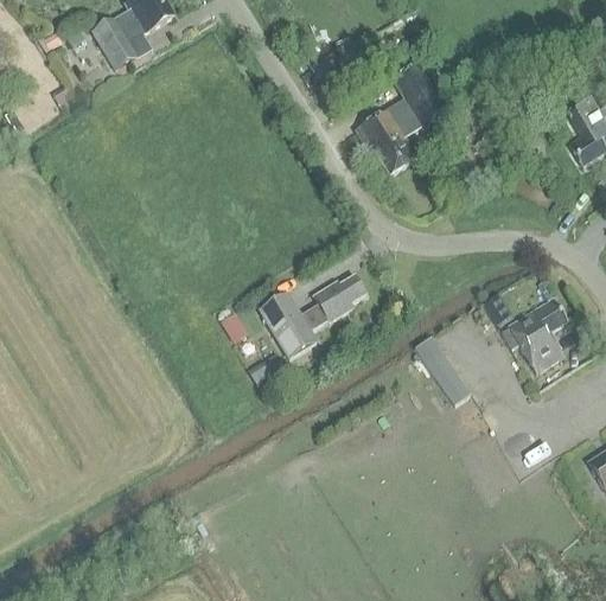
[(89,32),(113,71),(142,52),(150,49),(141,34),(134,38),(172,13),(163,0),(125,0),(121,2),(126,10),(112,19),(89,32)]
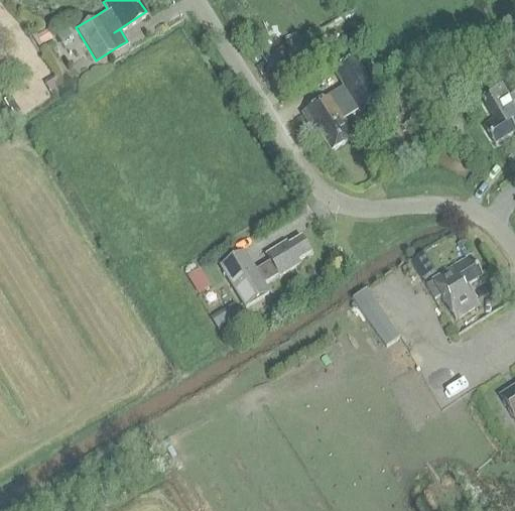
[(65,24),(53,31),(58,39),(70,33),(65,24)]
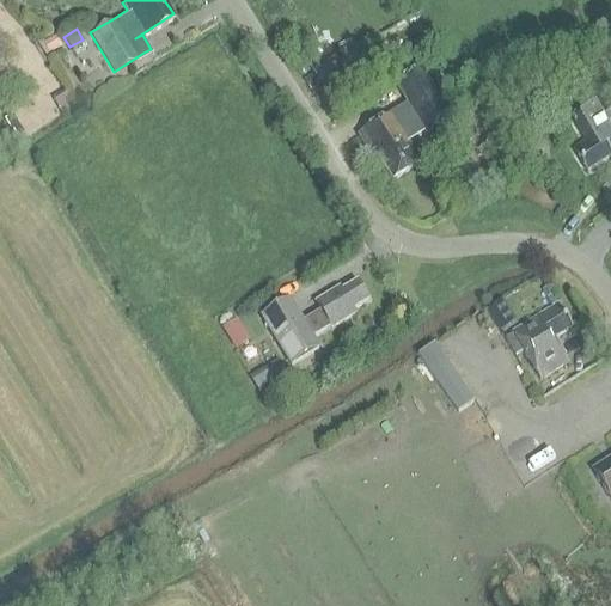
[(56,30),(41,40),(46,49),(61,40),(56,30)]
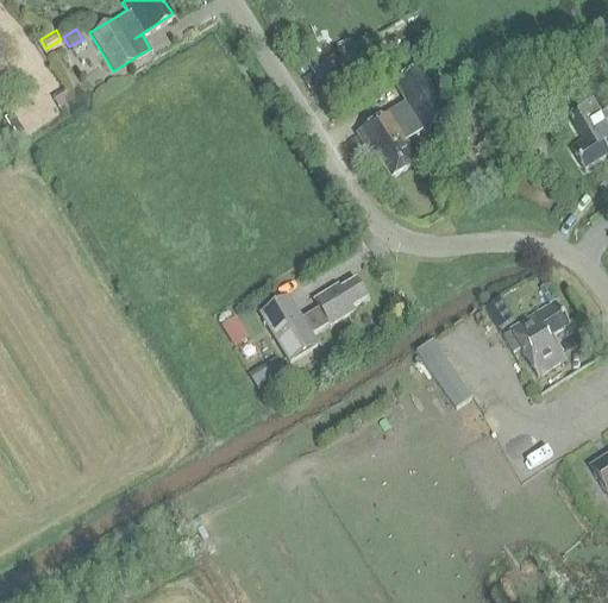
[(336,45),(348,71),(373,60),(362,33),(336,45)]
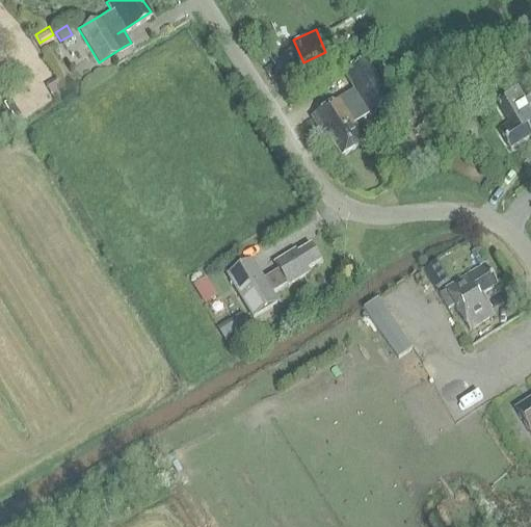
[(353,119),(389,98),(365,57),(343,70),(354,88),(340,97),(339,95),(310,112),(324,137),(328,134),(340,153),(365,137),(353,119)]
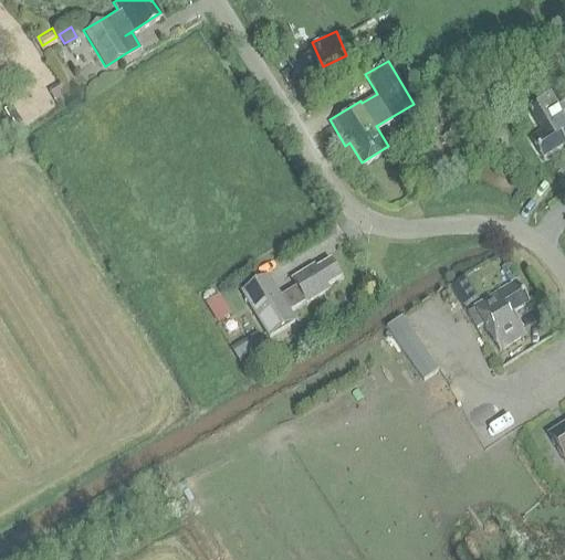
[(59,80),(45,87),(53,101),(61,96),(59,94),(65,91),(59,80)]
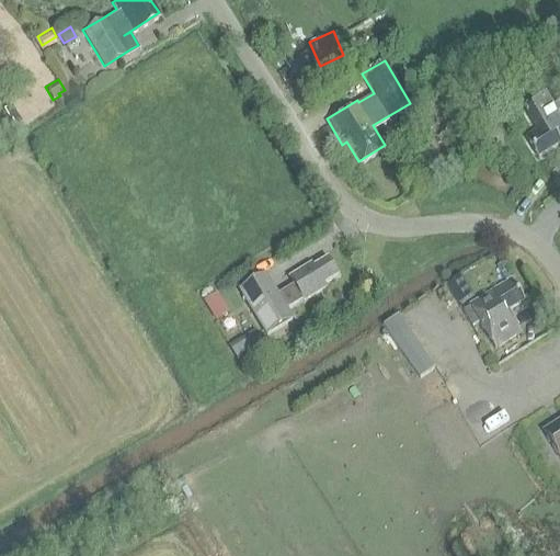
[(523,133),(536,154),(557,142),(559,146),(559,145),(559,109),(549,91),(523,108),(534,126),(523,133)]
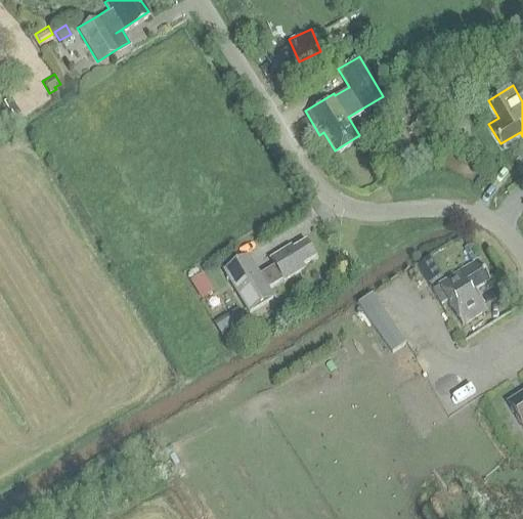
[(0,123),(11,117),(4,105),(0,107),(0,123)]
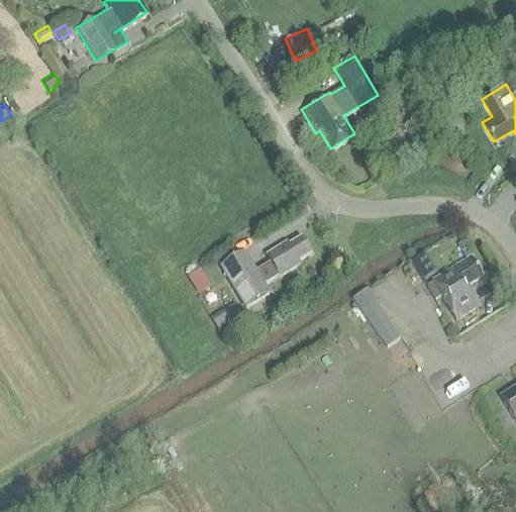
[(220,265),(245,305),(268,292),(263,283),(278,274),(279,274),(298,262),(297,260),(307,252),(298,238),(289,243),(286,239),(265,251),(270,260),(253,269),(243,250),(220,265)]
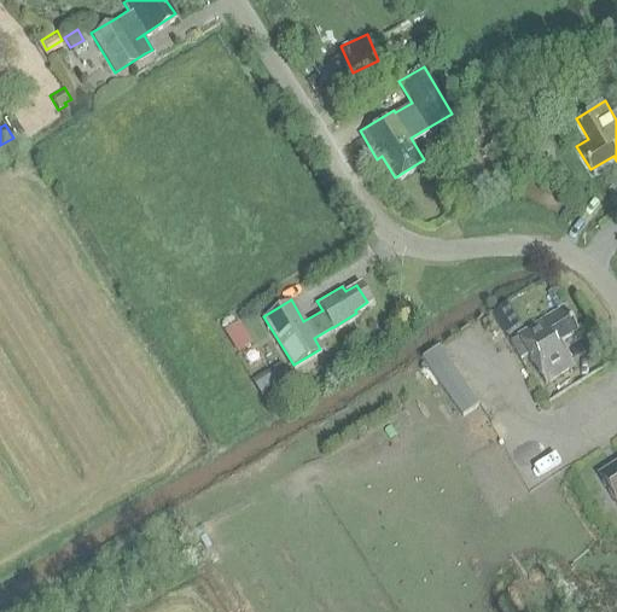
[(514,331),(516,333),(508,338),(519,355),(527,350),(543,378),(571,361),(557,337),(575,327),(559,303),(514,331)]
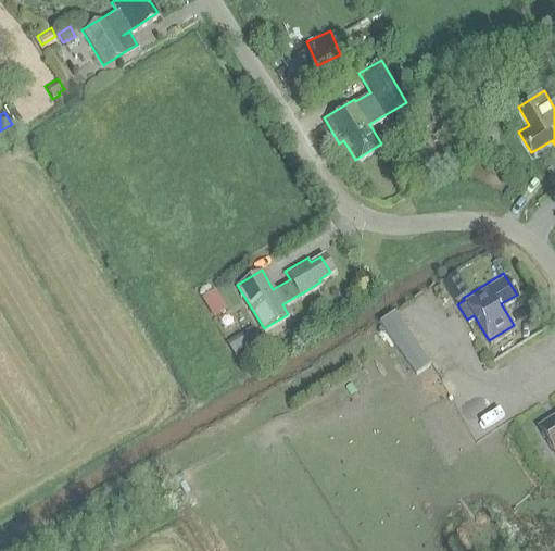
[(212,288),(200,296),(205,305),(218,298),(212,288)]
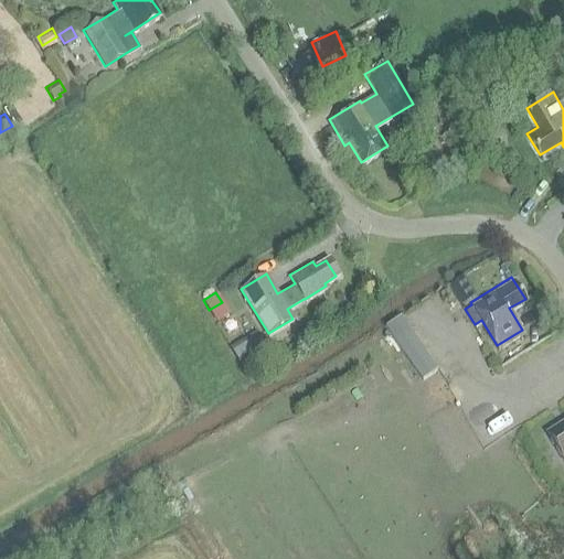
[(249,339),(231,350),(242,367),(261,355),(249,339)]
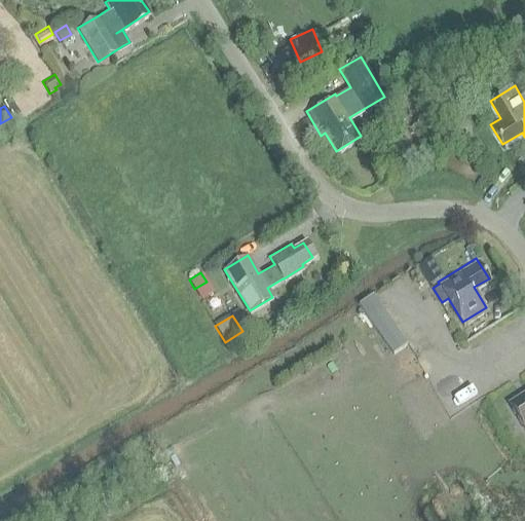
[(406,342),(391,352),(401,366),(415,356),(406,342)]
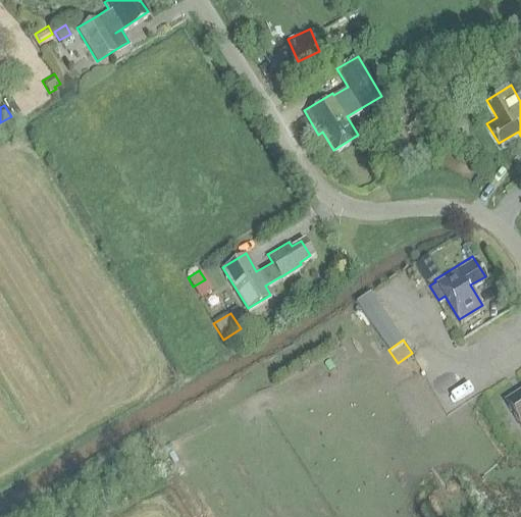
[(520,424),(520,423),(520,388),(504,399),(520,424)]
